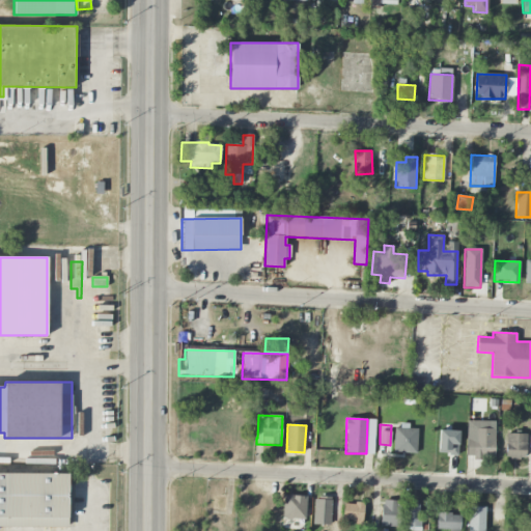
[(393,452),(416,453),(417,429),(409,428),(409,426),(394,425),(393,452)]
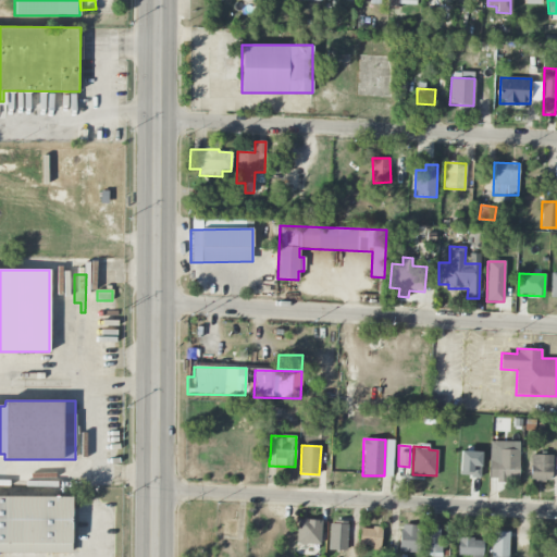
[(519,449),(497,449),(496,460),(489,460),(489,481),(518,481),(519,449)]
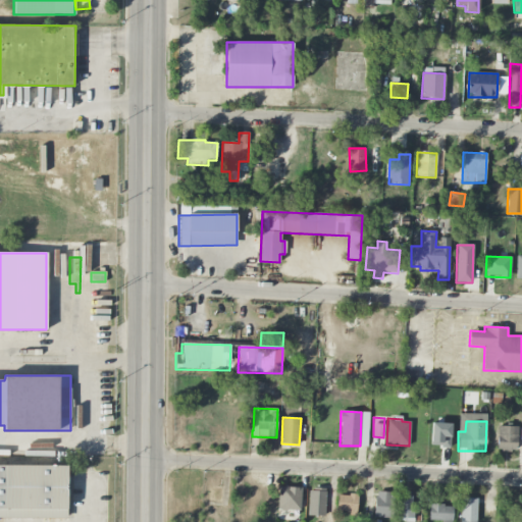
[(430,446),(450,447),(451,424),(431,423),(430,446)]
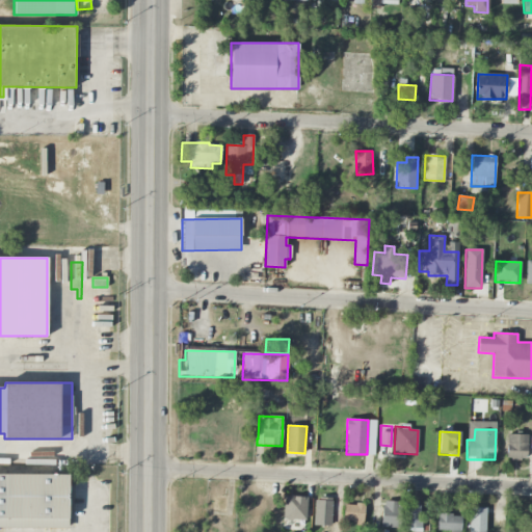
[(506,459),(527,460),(528,435),(507,434),(506,459)]
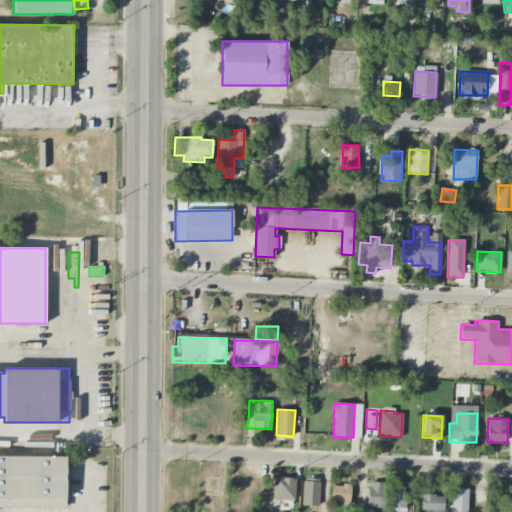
[(66,456),(0,455),(0,508),(66,508),(66,456)]
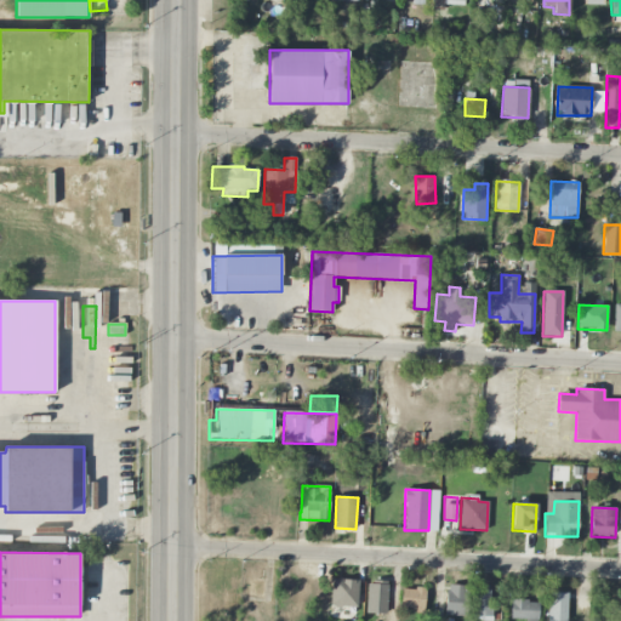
[(358,580),(332,579),(331,607),(357,608),(358,580)]
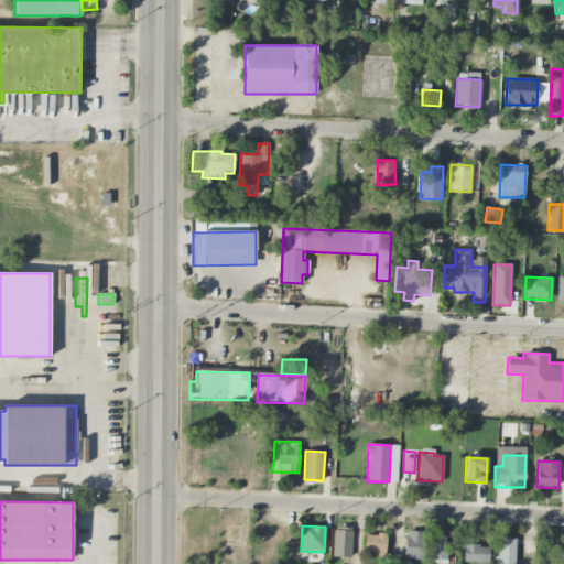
[(333,557),(351,557),(351,529),(334,529),(333,557)]
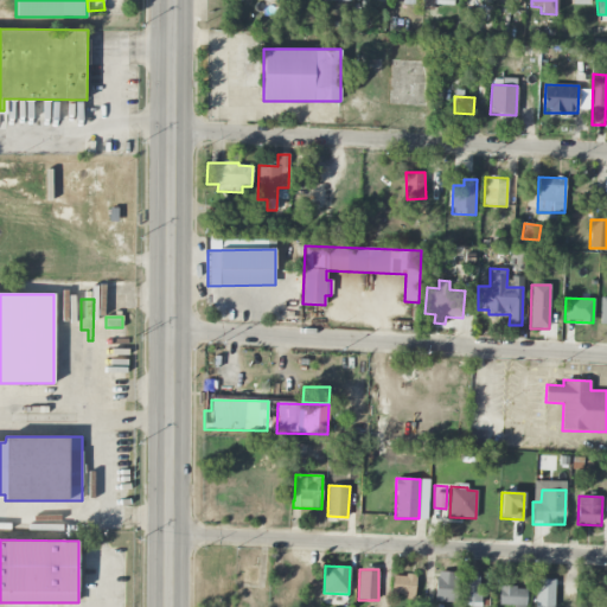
[(458,573),(438,572),(435,602),(457,604),(458,573)]
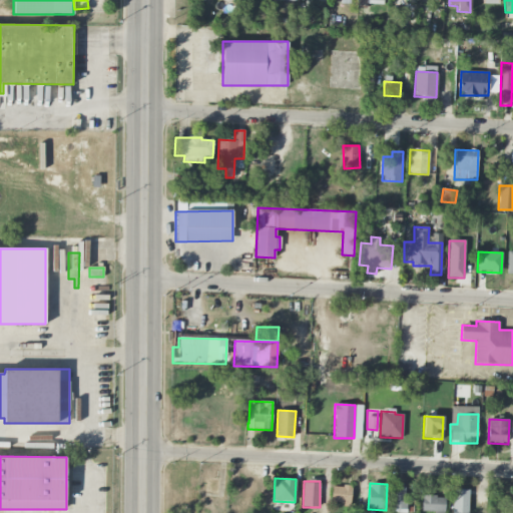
[(332,503),(351,503),(351,486),(332,487),(332,503)]
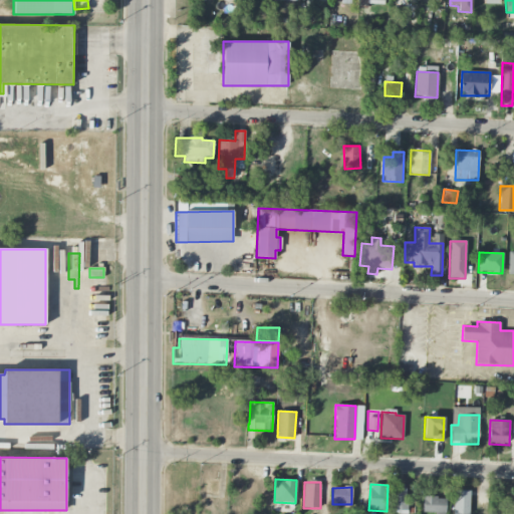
[(407,513),(407,488),(392,487),(392,513),(407,513)]
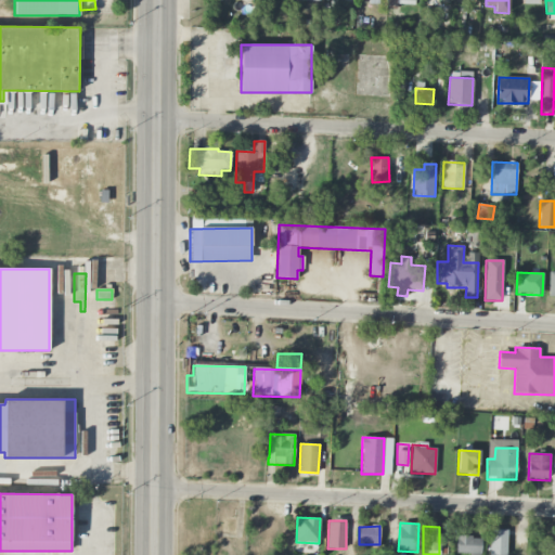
[(505,554),(507,530),(490,529),(489,554),(505,554)]
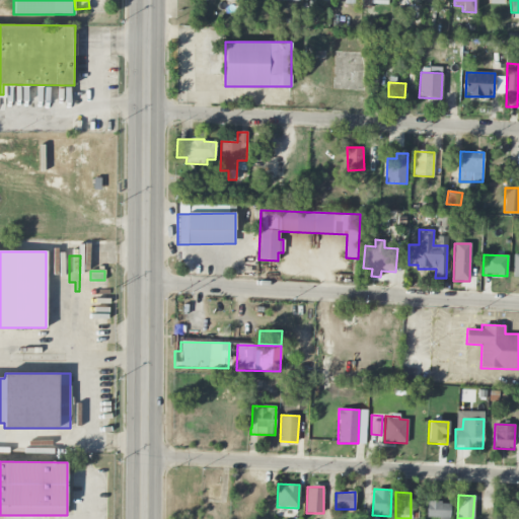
[(450,503),(427,502),(426,517),(449,518),(450,503)]
